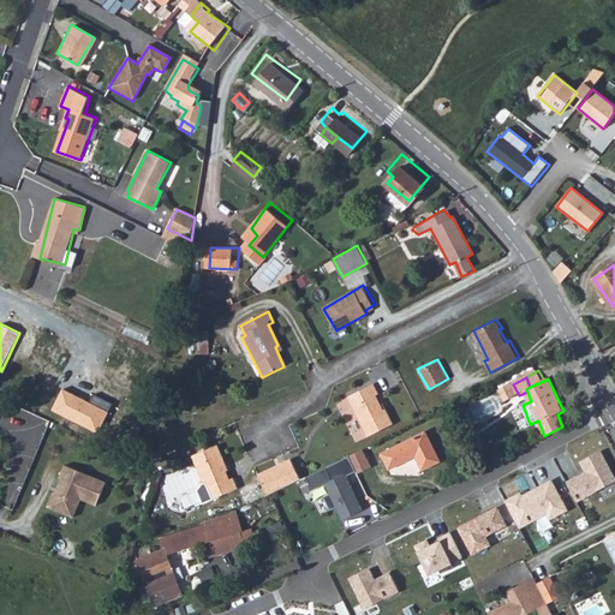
[(374,383),(348,398),(369,435),(395,422),(387,407),(384,408),(375,394),(378,392),(374,383)]
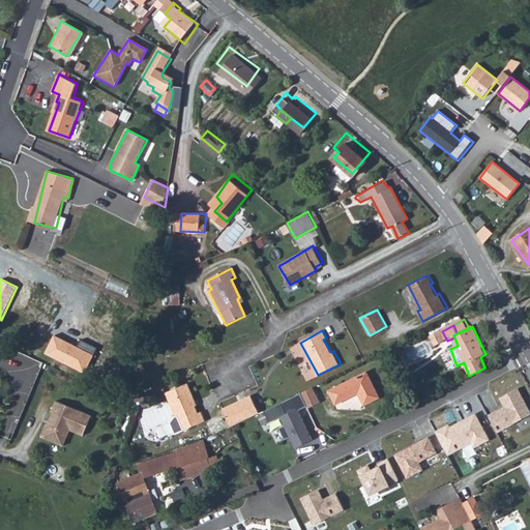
[(439,346),(447,341),(442,331),(433,335),(439,346)]
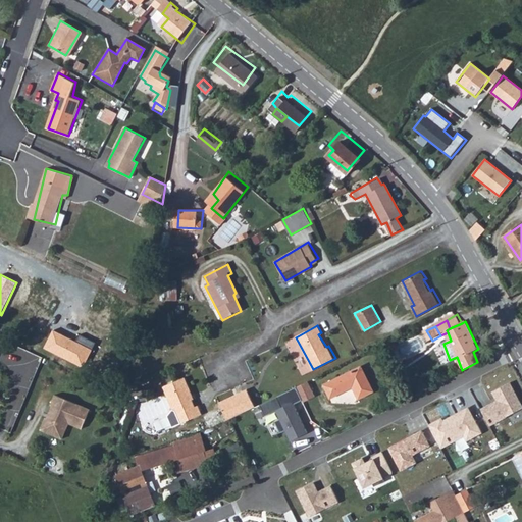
[(53,330),(44,349),(84,368),(93,350),(76,342),(53,330)]
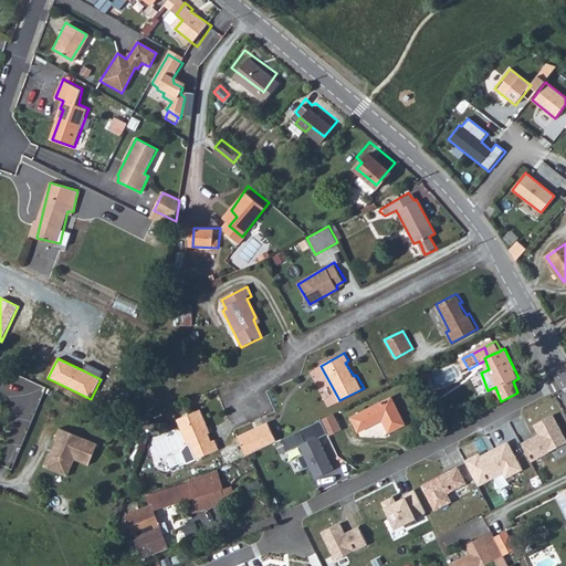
[(83,370),(101,379),(104,371),(86,363),(83,370)]
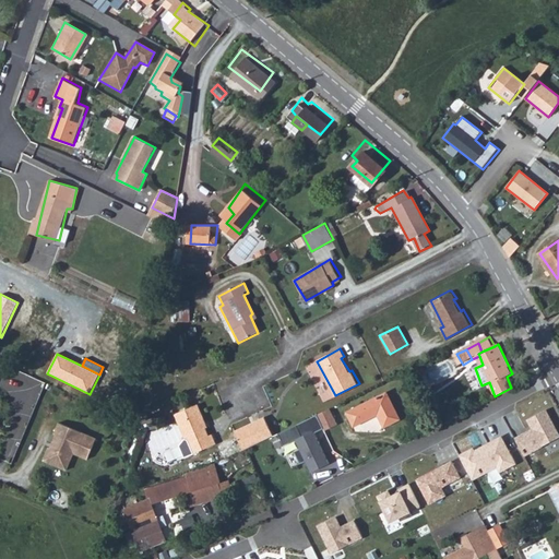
[(432,387),(426,390),(432,401),(439,397),(432,387)]
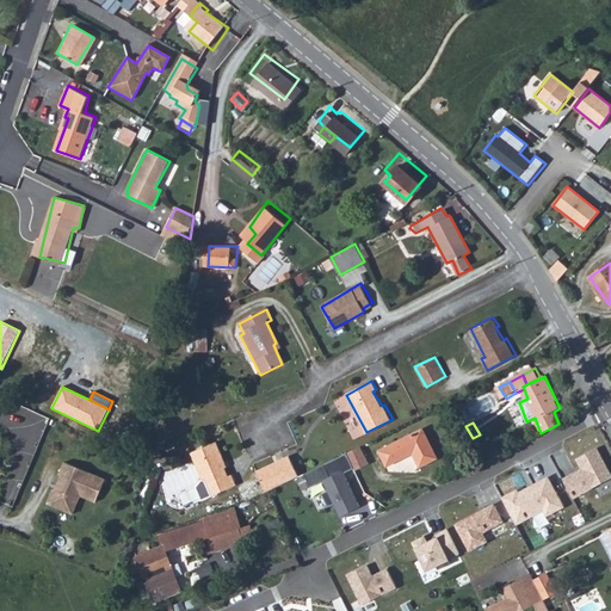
[(418,430),(378,450),(386,464),(411,452),(419,469),(434,462),(418,430)]
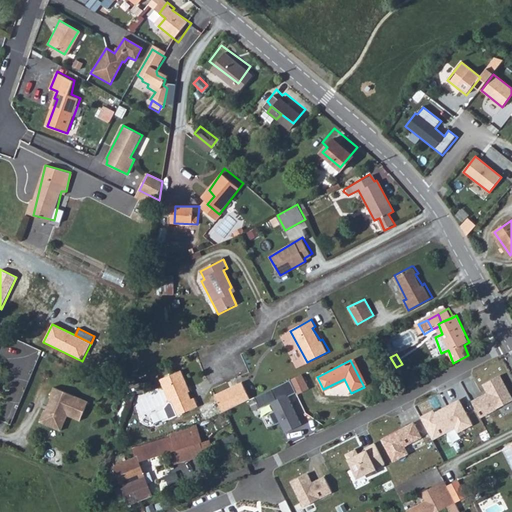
[(182,371),(160,380),(177,416),(199,406),(196,398),(193,399),(189,392),(191,391),(182,371)]
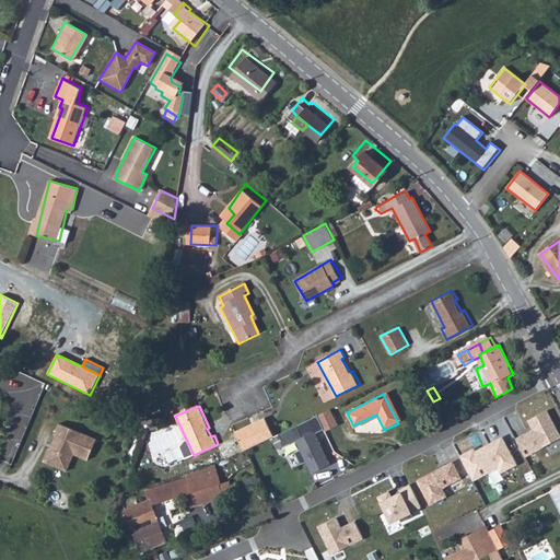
[(337,426),(330,410),(318,416),(325,431),(337,426)]
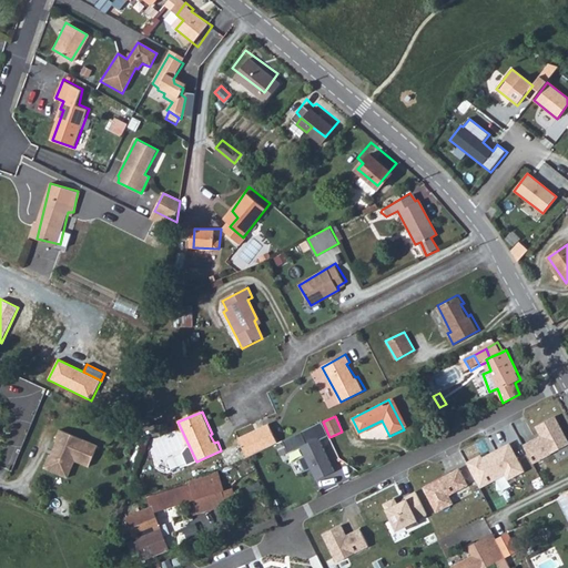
[(567,440),(555,417),(536,427),(541,436),(524,446),(533,463),(567,444),(567,440)]
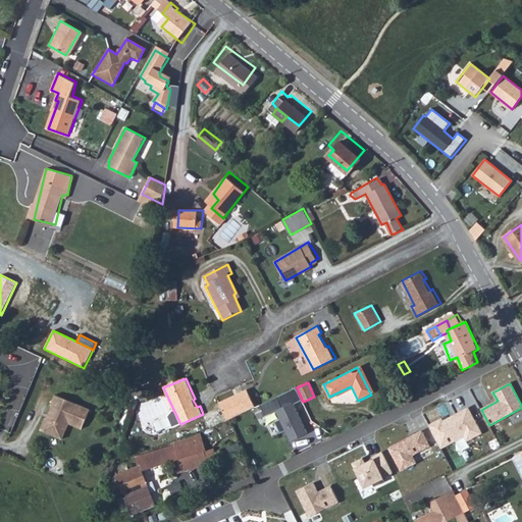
[(303,402),(297,387),(276,396),(281,407),(276,409),(280,419),(276,421),(275,421),(279,432),(284,430),(289,441),(309,433),(296,404),(303,402)]
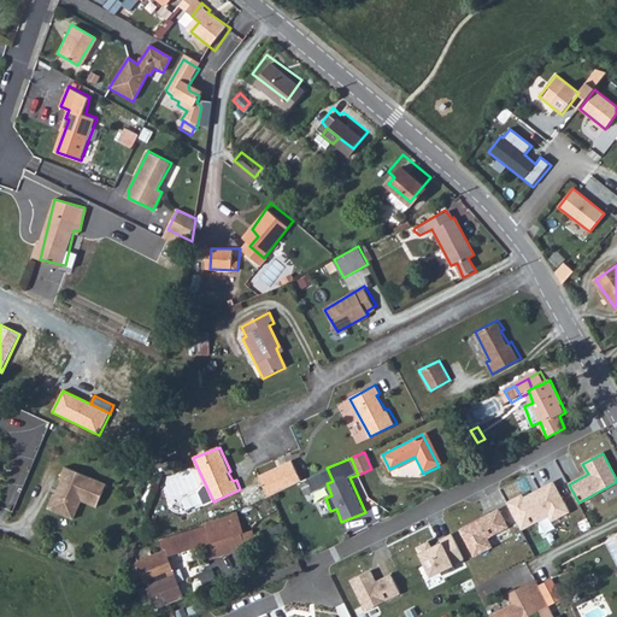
[(259,475),(268,497),(272,494),(303,482),(294,462),(259,475)]
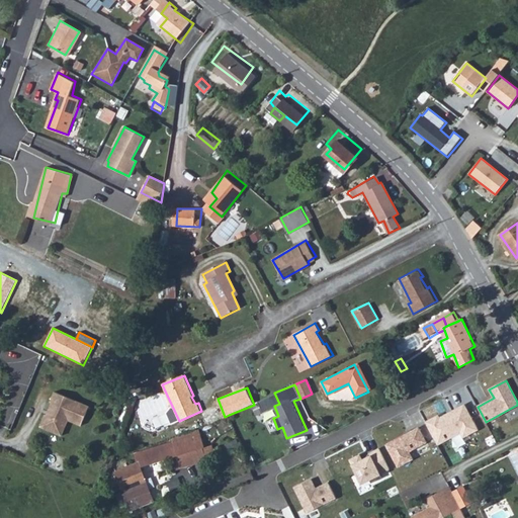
[(90,405),(55,390),(51,401),(53,401),(48,413),(46,413),(40,425),(62,434),(69,419),(81,424),(90,405)]
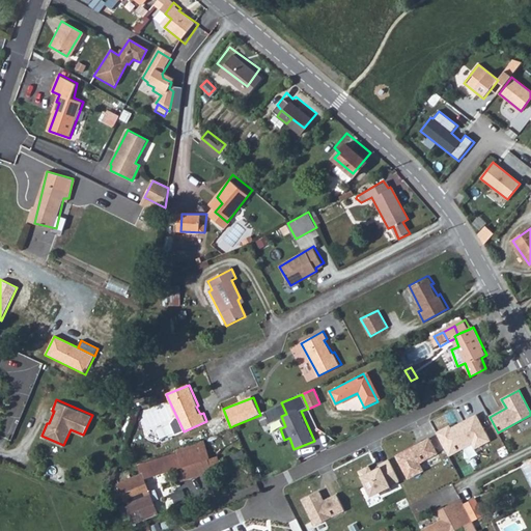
[(448,426),(437,432),(449,454),(469,443),(473,450),(491,440),(475,415),(451,429),(448,426)]
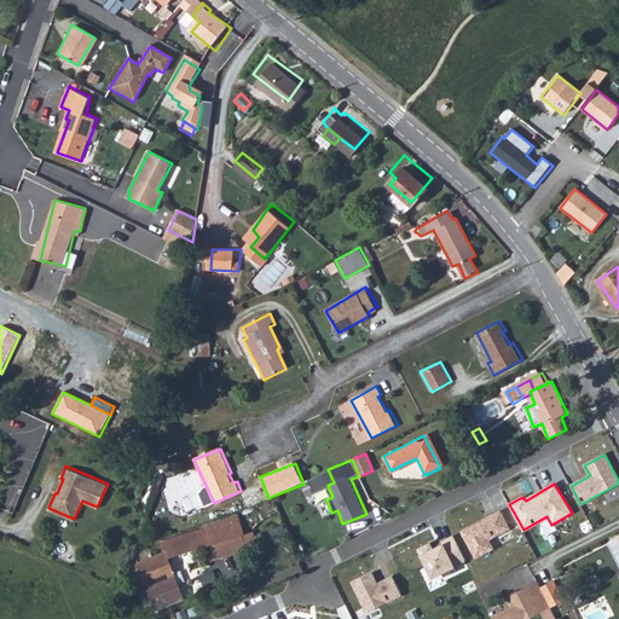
[(501,510),(457,532),(473,561),(493,550),(489,539),(510,528),(501,510)]
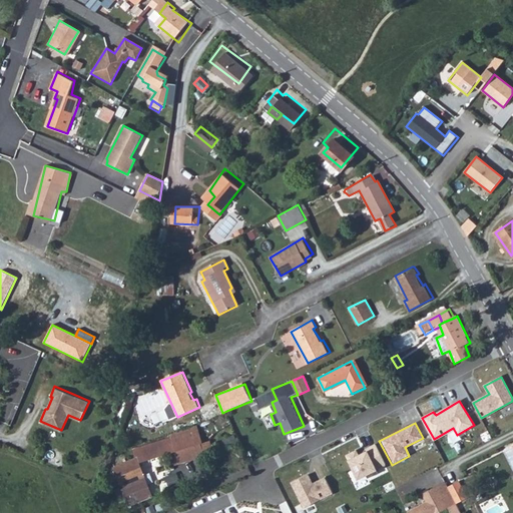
[(128,506),(152,498),(139,463),(188,445),(181,429),(157,438),(158,441),(133,450),(137,459),(113,468),(128,506)]
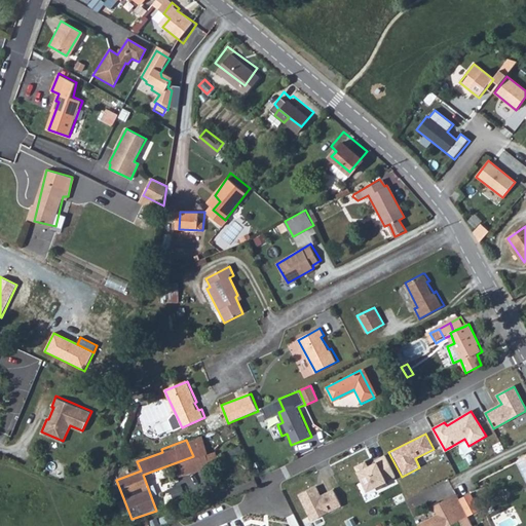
[(395,477),(384,457),(353,474),(365,493),(395,477)]
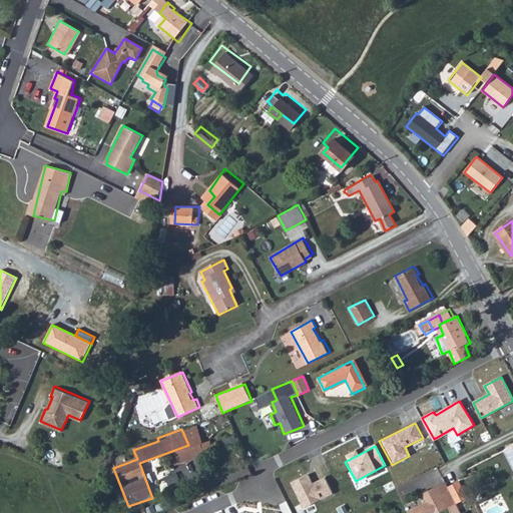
[(459,477),(448,483),(452,490),(457,500),(468,494),(459,477)]
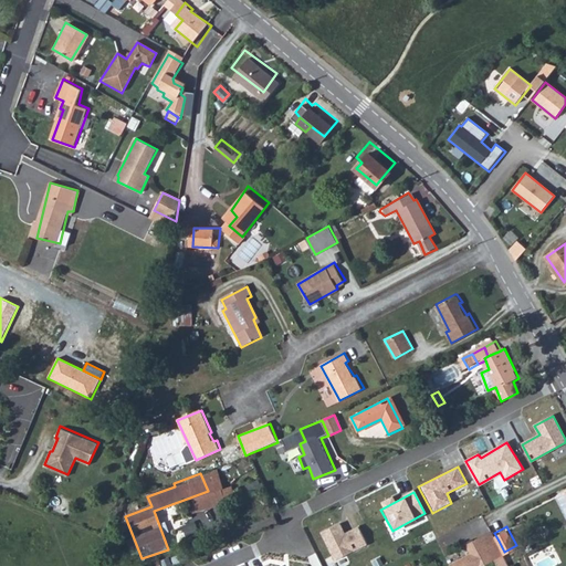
[(493,530),(482,534),(489,547),(499,541),(494,533),(493,530)]
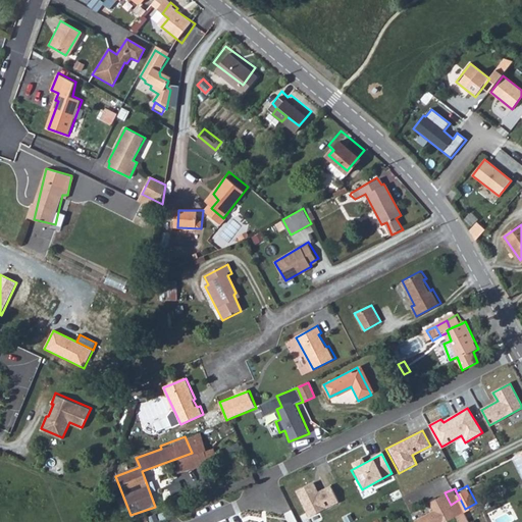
[(417,521),(441,521),(466,511),(465,509),(460,499),(451,505),(445,492),(431,500),(434,508),(415,518),(417,521)]
